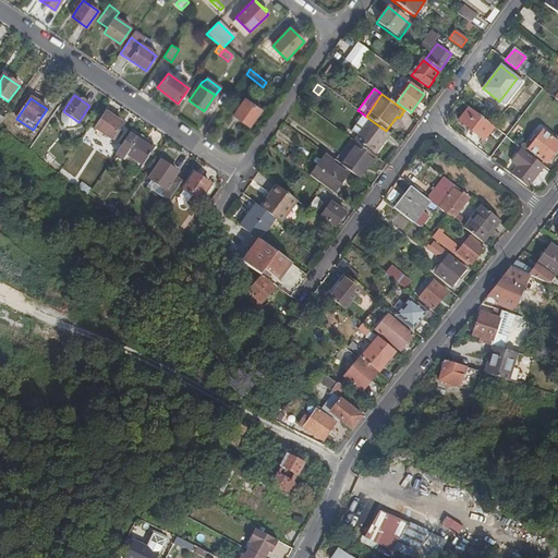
[(250,126),(261,110),(245,99),(233,116),(250,126)]
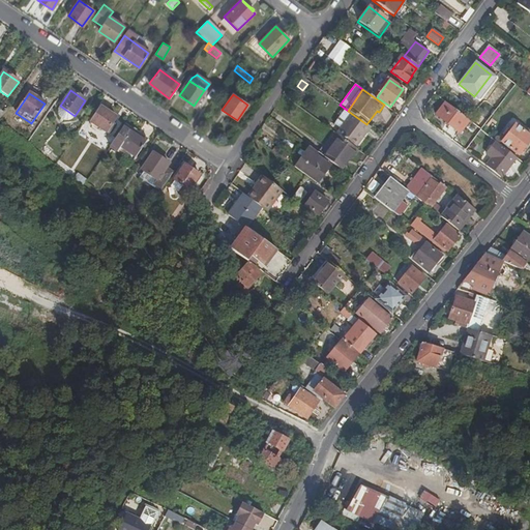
[(460,134),(469,121),(445,102),(436,115),(460,134)]
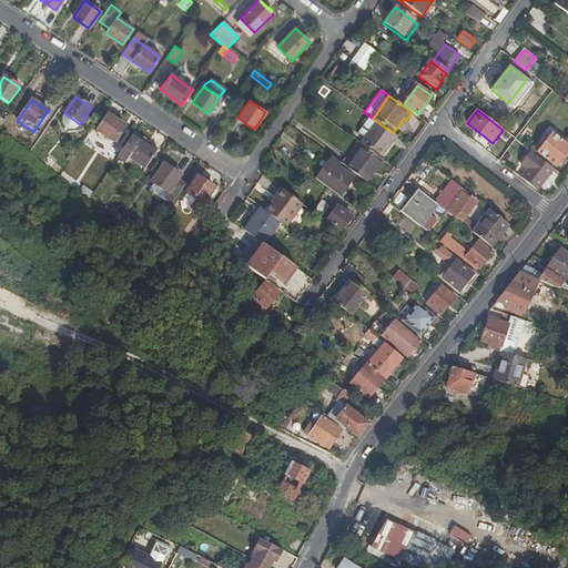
[(113,142),(124,127),(108,115),(97,131),(113,142)]
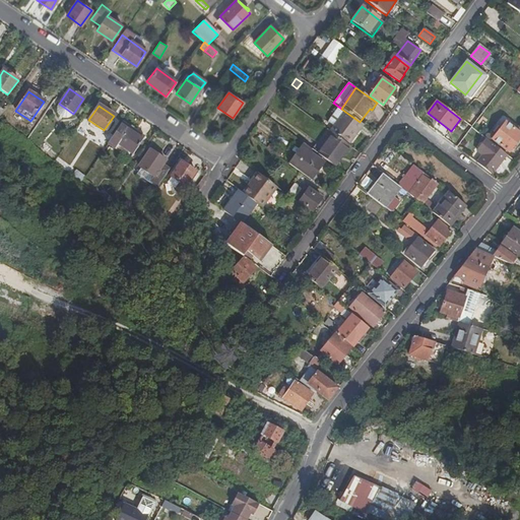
[(345,112),(330,132),(334,135),(349,145),(364,125),(360,122),(345,112)]
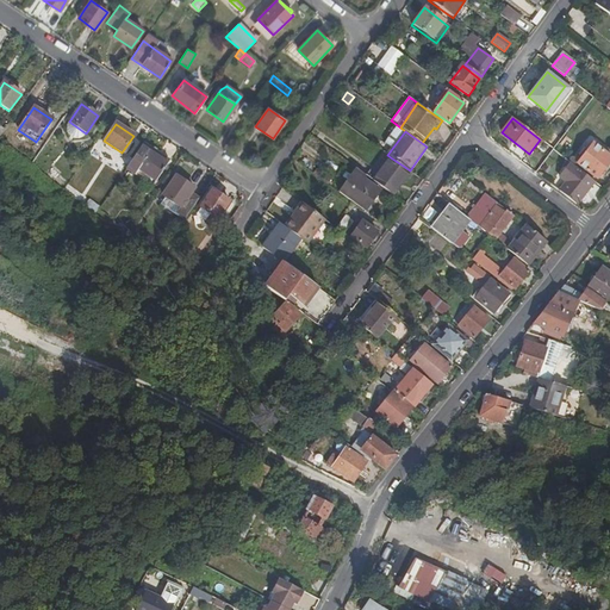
[(169,162),(143,144),(126,168),(153,186),(169,162)]
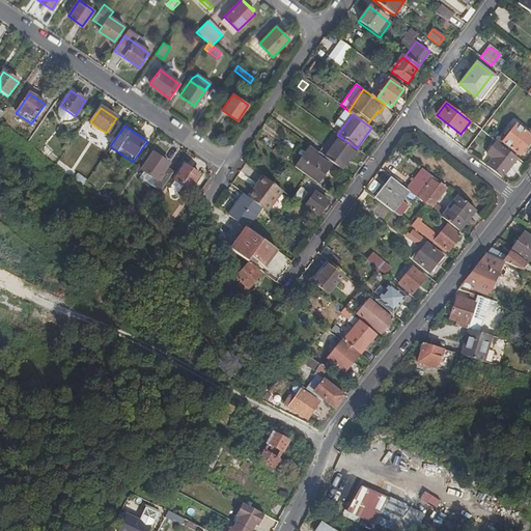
[(520,157),(530,141),(530,137),(516,127),(503,143),(520,157)]
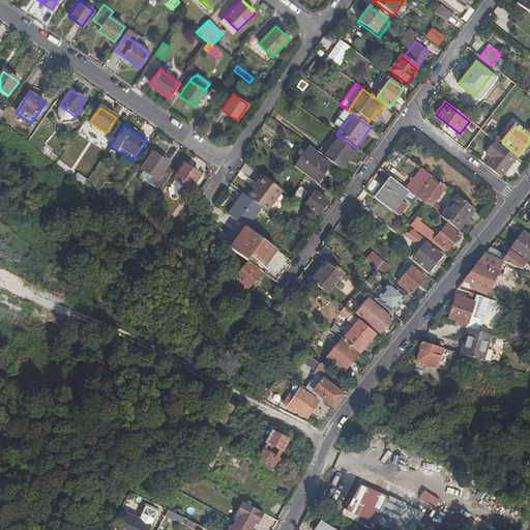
[(356,148),(341,138),(326,158),(342,171),(357,149),(356,148)]
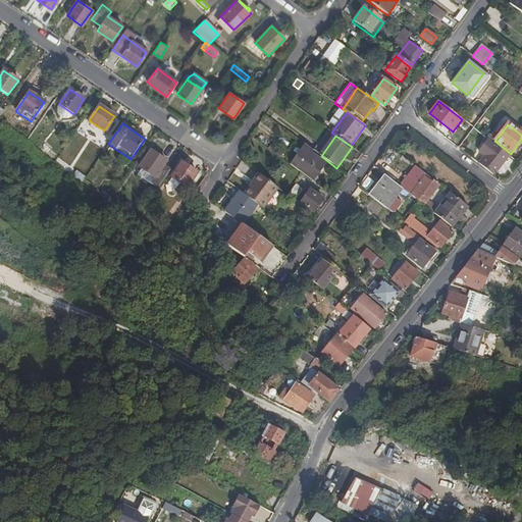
[(478,164),(492,175),(501,164),(499,162),(506,154),(487,140),(477,153),(483,158),(478,164)]
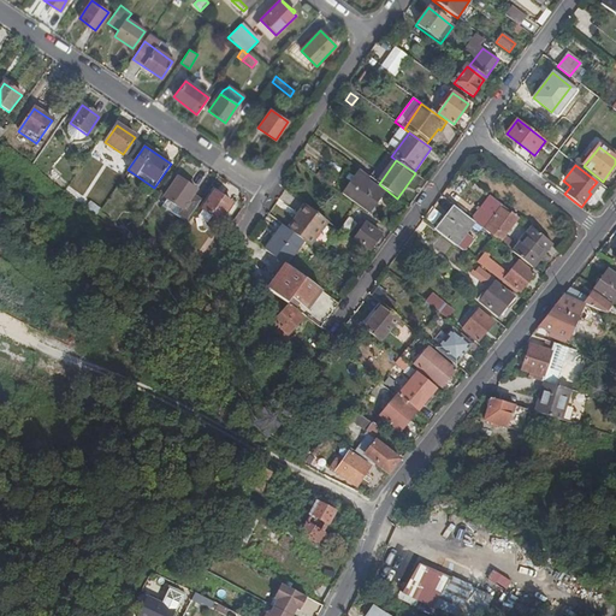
[(336,182),(320,171),(317,176),(331,188),(336,182)]
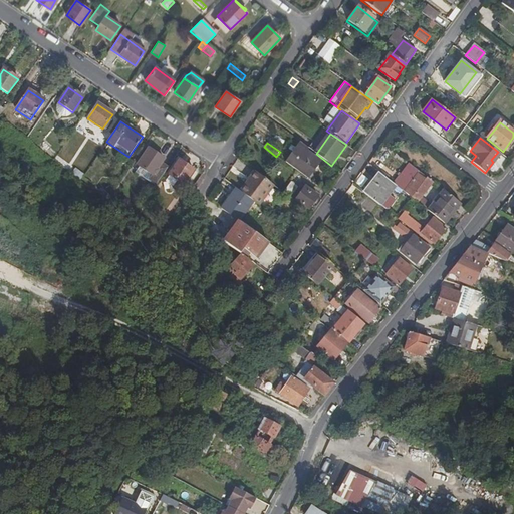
[(322,161),(298,144),(285,162),(308,178),(322,161)]
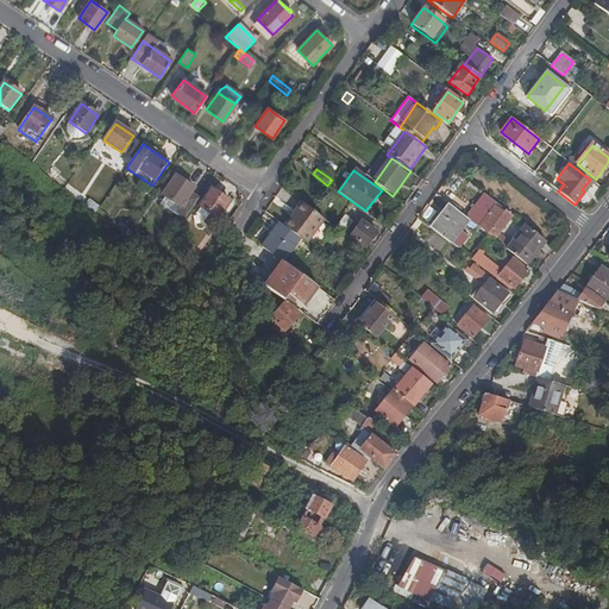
[(183,221),(199,199),(193,195),(190,199),(188,198),(190,194),(194,189),(176,177),(163,196),(165,198),(161,205),(183,221)]
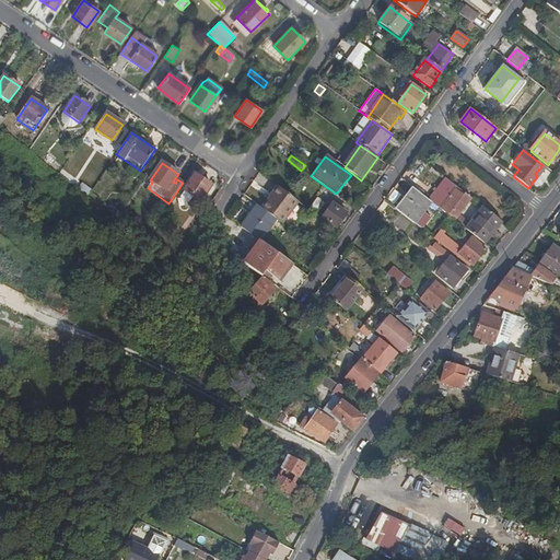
[(535,174),(537,176),(545,166),(543,165),(535,174)]
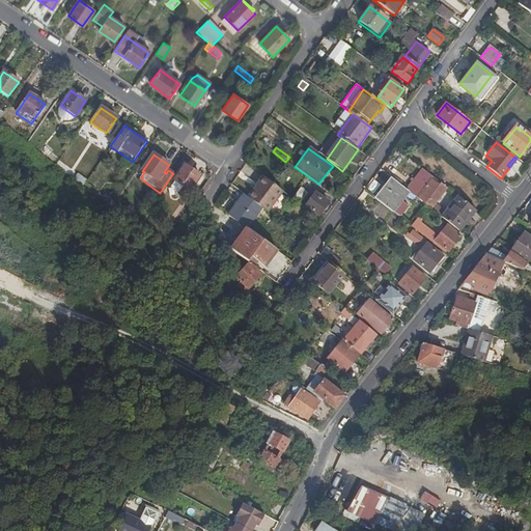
[(184,187),(189,191),(200,175),(185,166),(174,182),(184,187)]
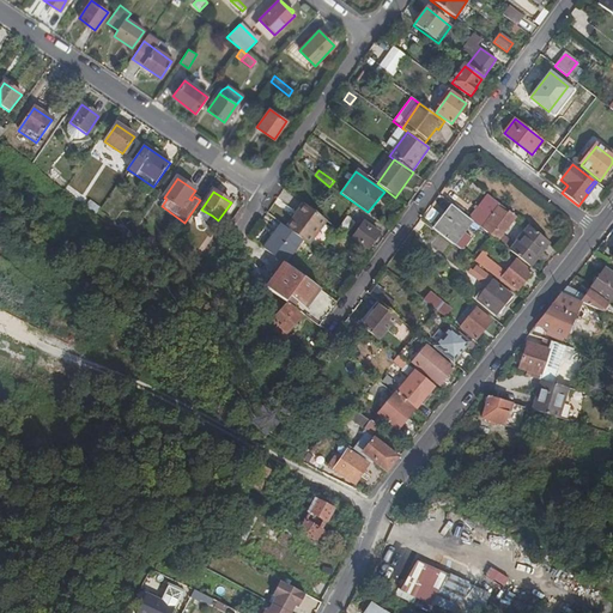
[(327,220),(303,204),(285,228),(302,241),(309,246),(327,220)]
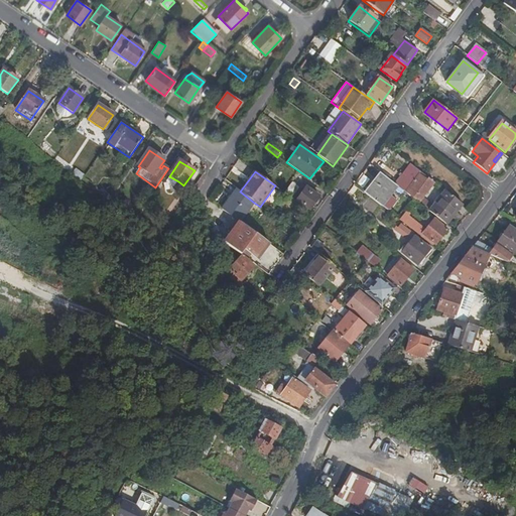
[(427,179),(420,173),(410,185),(399,177),(394,183),(413,199),(427,179)]
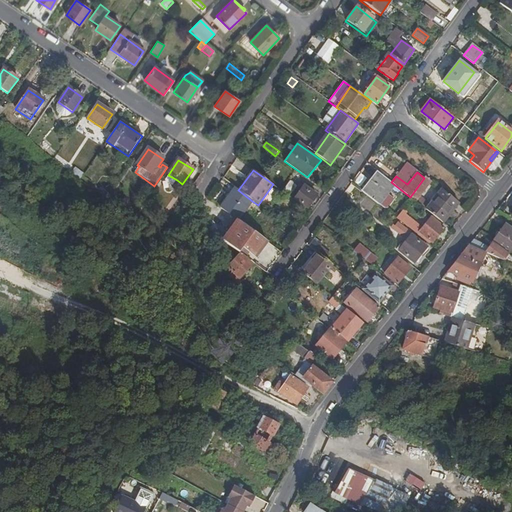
[(378,173),(363,193),(378,205),(394,185),(378,173)]
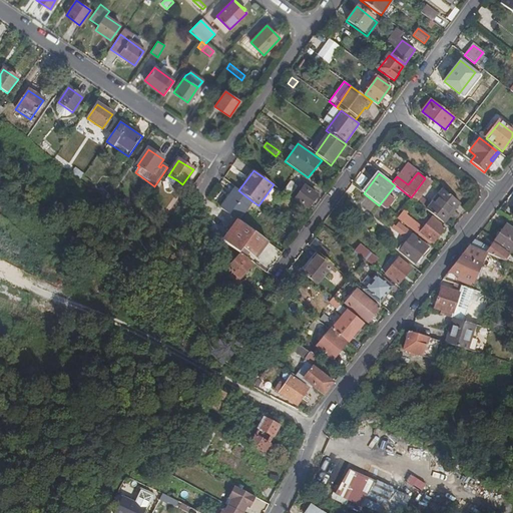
[(425,178),(411,197),(417,202),(430,184),(431,182),(425,178)]
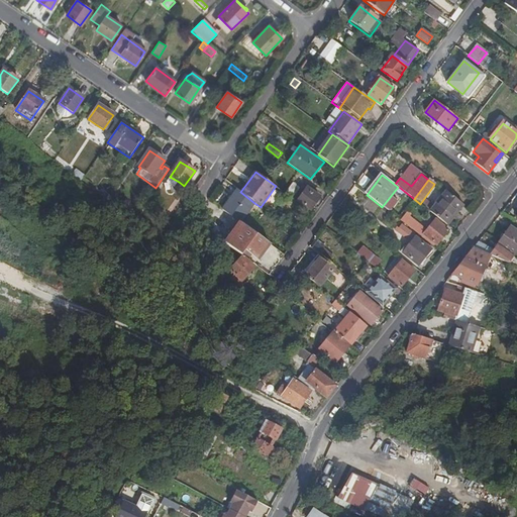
[(179,194),(184,186),(179,182),(174,190),(179,194)]
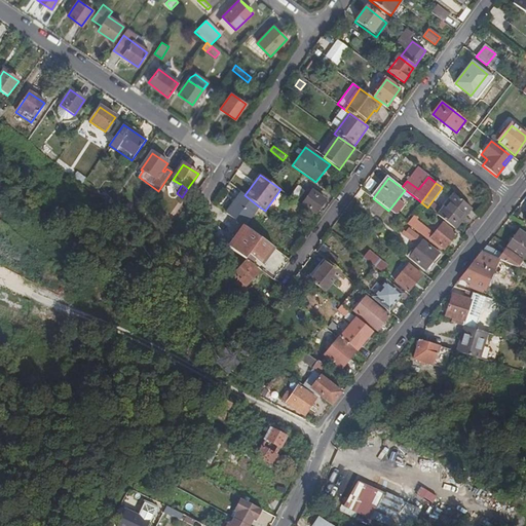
[(305,191),(298,185),(290,196),(297,201),(305,191)]
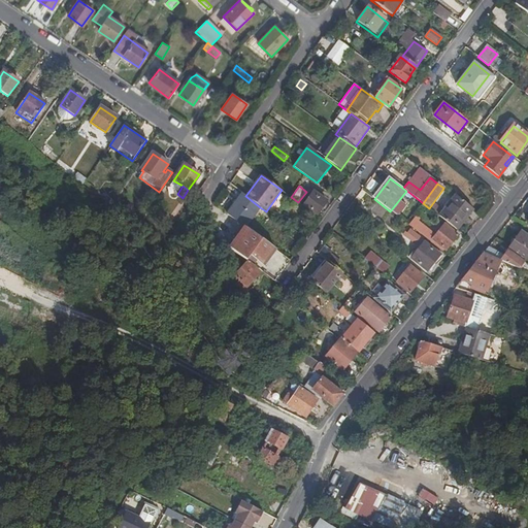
[(327,201),(312,192),(303,205),(317,216),(327,201)]
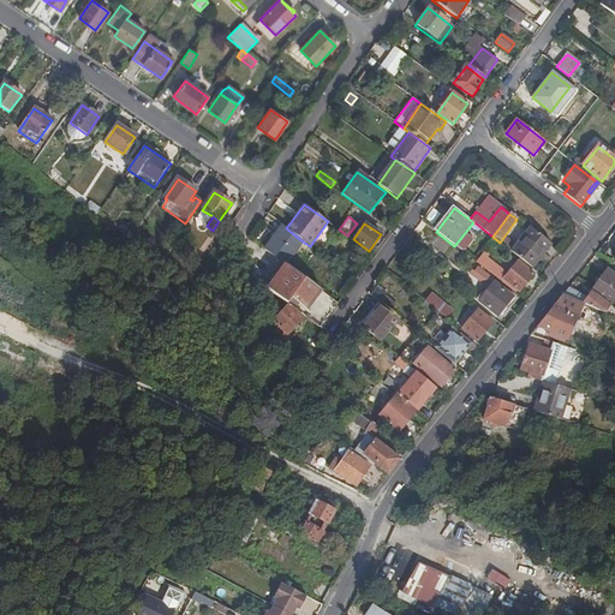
[(264,250),(286,266),(303,242),(286,228),(282,226),(264,250)]
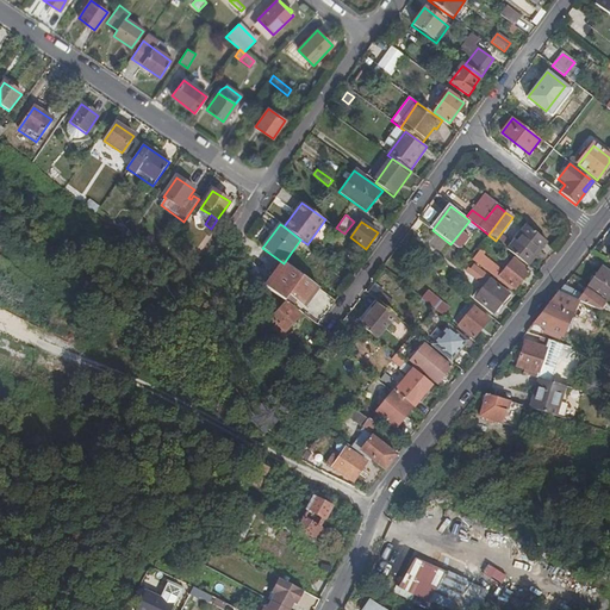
[(509,251),(528,267),(547,243),(527,228),(509,251)]
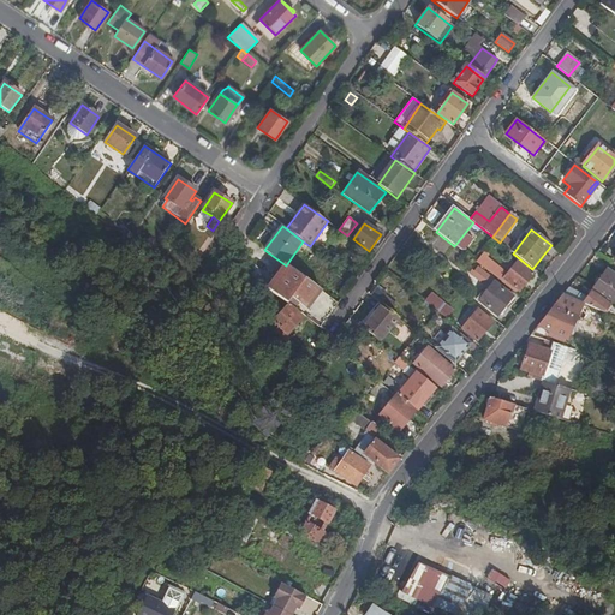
[(141,250),(157,263),(165,254),(149,240),(141,250)]
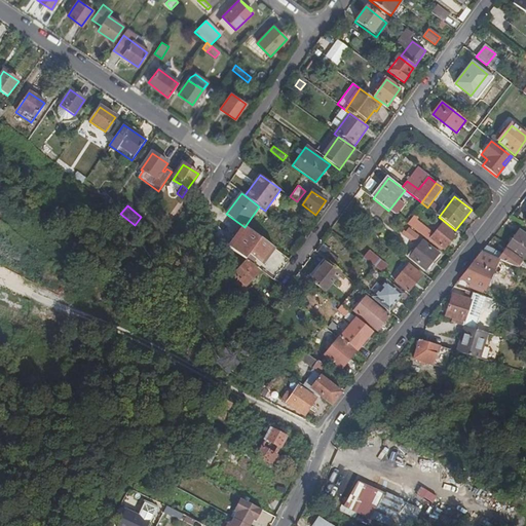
[(143,231),(147,226),(142,223),(138,228),(143,231)]
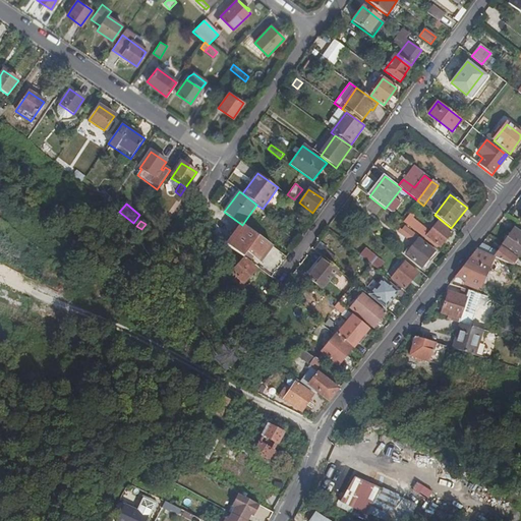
[(413,230),(438,248),(439,246),(440,247),(451,233),(438,222),(427,235),(416,227),(413,230)]
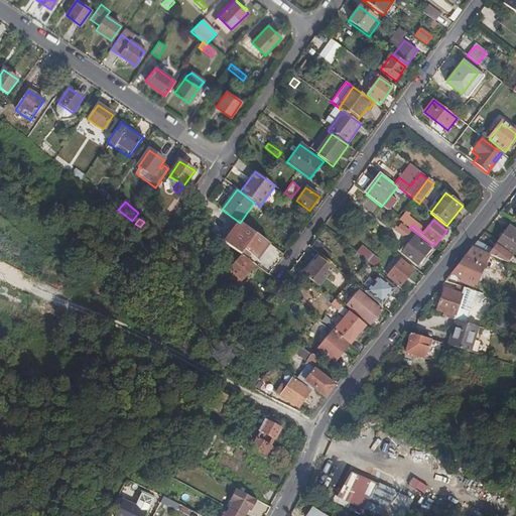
[(240,223),(229,237),(244,251),(245,250),(256,258),(267,244),(240,223)]
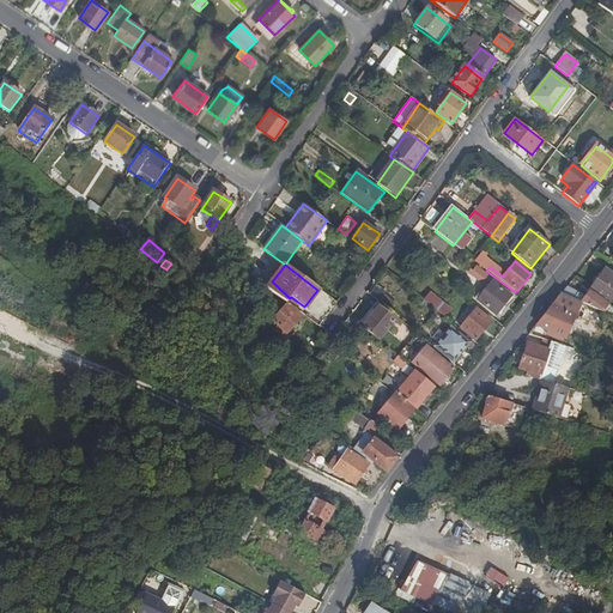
[(483,285),(489,277),(477,267),(472,272),(469,271),(467,273),(471,275),(469,275),(483,285)]
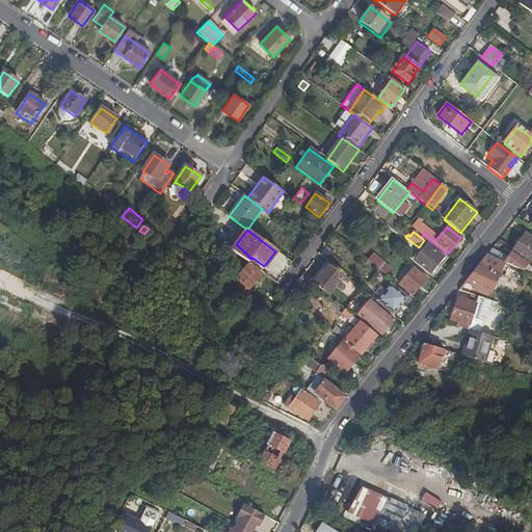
[(531,239),(525,234),(511,253),(527,264),(531,257),(531,239)]
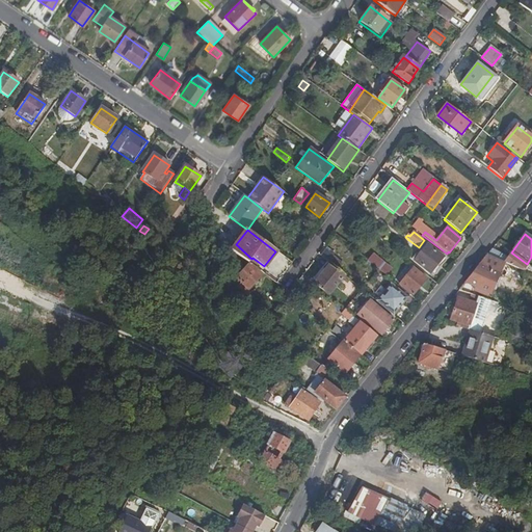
[(251,259),(236,244),(232,250),(248,263),(251,259)]
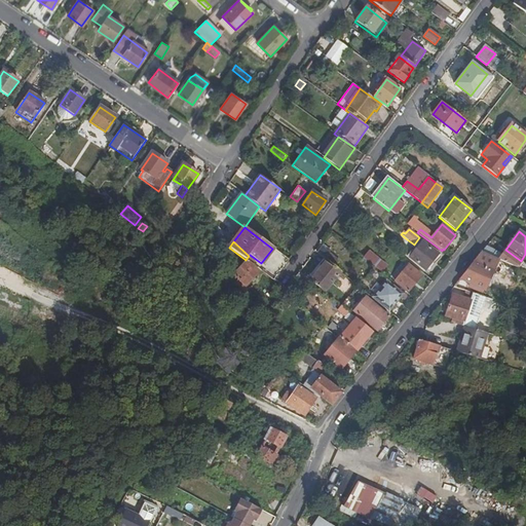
[(439,255),(422,242),(410,258),(425,270),(439,255)]
